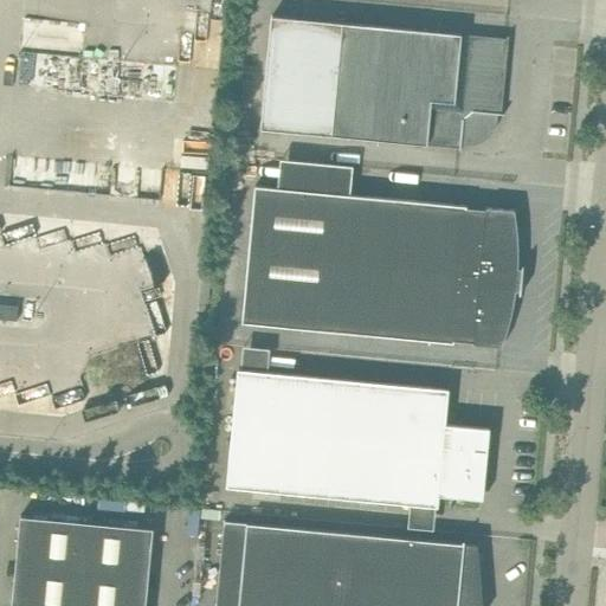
[(462,139),(477,140),(491,128),(492,114),(504,115),(504,113),(502,113),(509,36),(508,36),(507,38),(274,17),(262,128),(459,148),(459,150),(461,150),(462,139)]
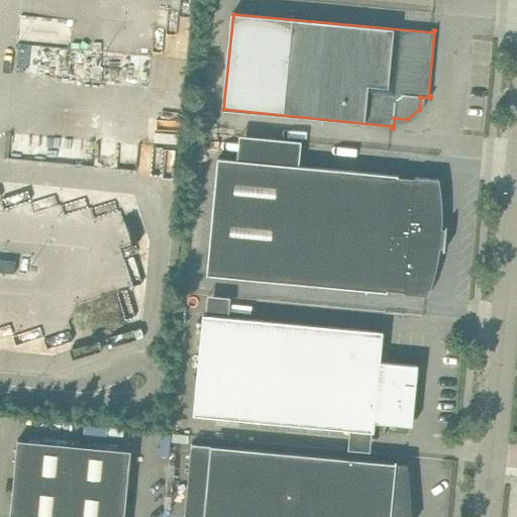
[(212,216),(207,275),(387,292),(388,290),(404,292),(404,294),(408,294),(428,296),(429,292),(430,289),(432,285),(433,282),(434,278),(435,275),(436,271),(436,268),(437,264),(438,261),(439,256),(439,252),(440,247),(441,238),(442,228),(442,223),(442,219),(442,216),(442,212),(442,208),(442,205),(442,201),(441,197),(441,194),(440,190),(440,186),(439,183),(439,179),(415,177),(415,178),(398,177),(398,175),(299,166),(301,141),(240,136),(238,160),(218,159),(212,216)]
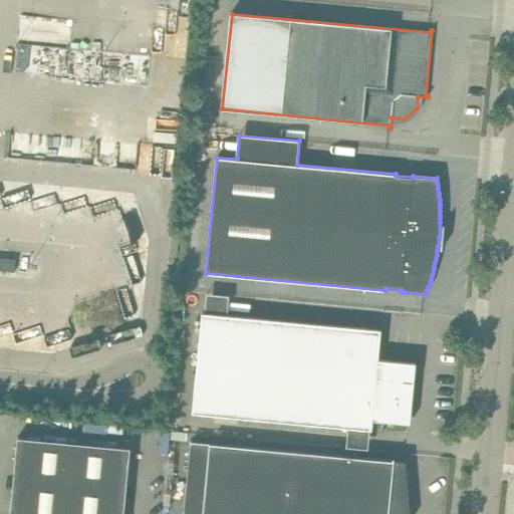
[(21,182),(0,189),(0,192),(5,205),(27,198),(21,182)]
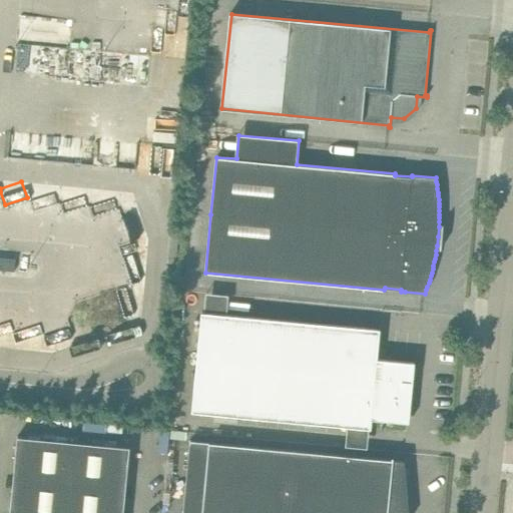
[(18,259),(0,257),(0,274),(17,275),(18,259)]
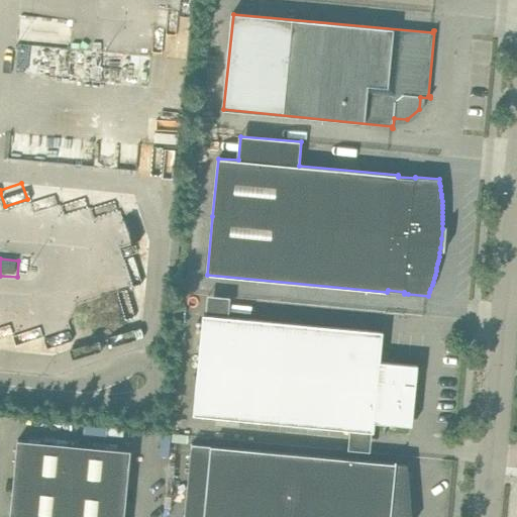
[(203,314),(194,415),(350,430),(348,450),(371,452),(373,432),(374,432),(375,421),(412,425),(415,386),(416,386),(418,365),(380,362),(383,331),(363,329),(228,317),(230,298),(208,296),(206,315),(203,314)]
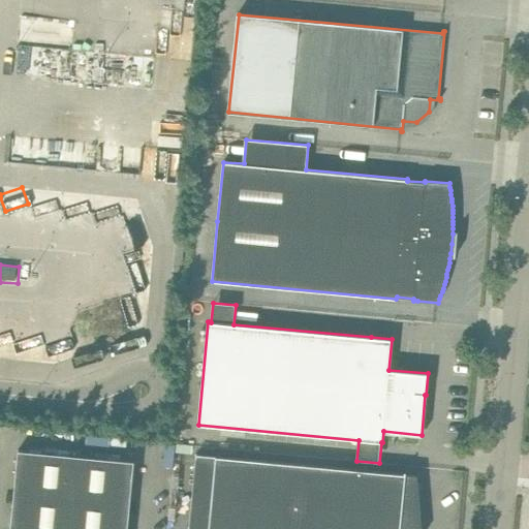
[(127,528),(134,461),(18,450),(9,528),(127,528)]
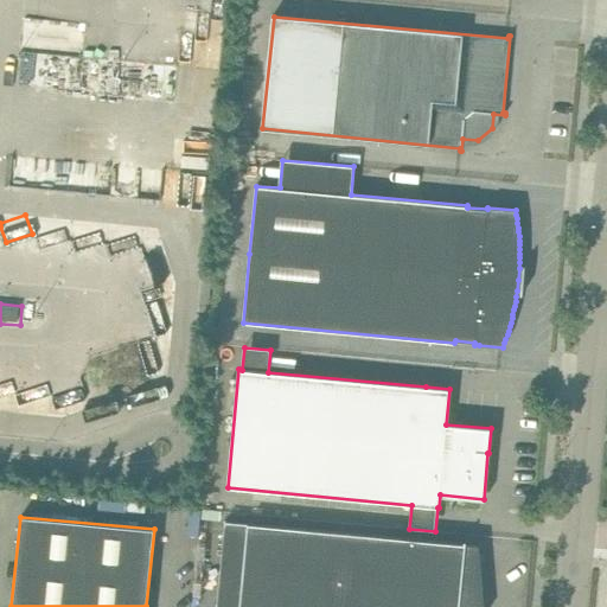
[(455,542),(224,521),(216,606),(483,606),(479,544),(455,542)]
